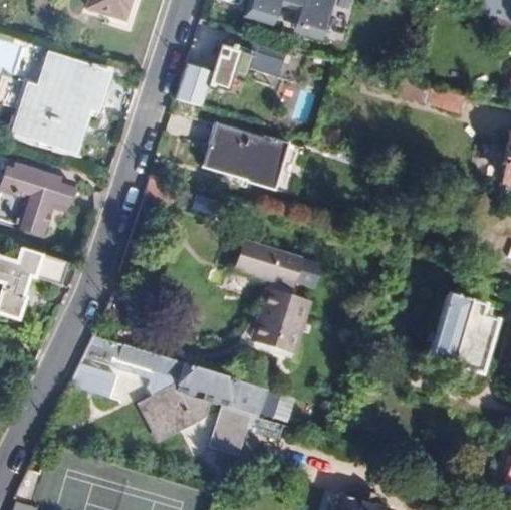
[(91,0),(90,5),(126,16),(132,0),(91,0)]
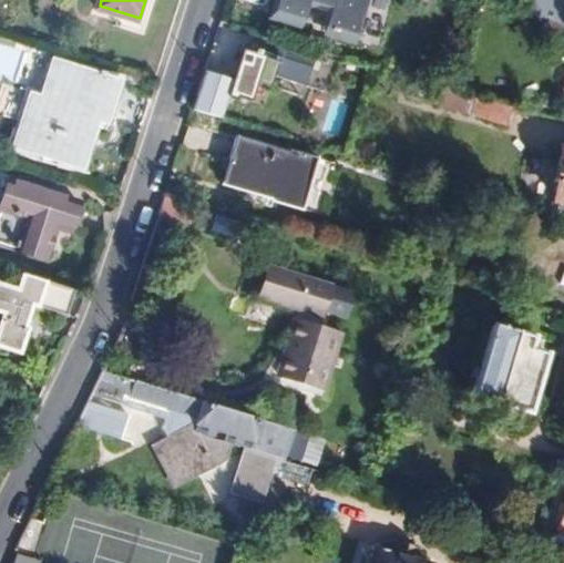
[(331,6),(325,29),(349,37),(361,0),(276,0),(273,13),(298,21),(304,0),(313,0),(331,6)]
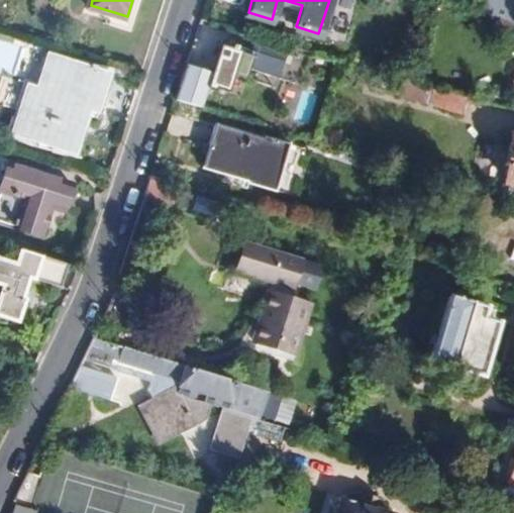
[(272,19),(296,26),(302,5),(285,0),(277,0),(272,19)]
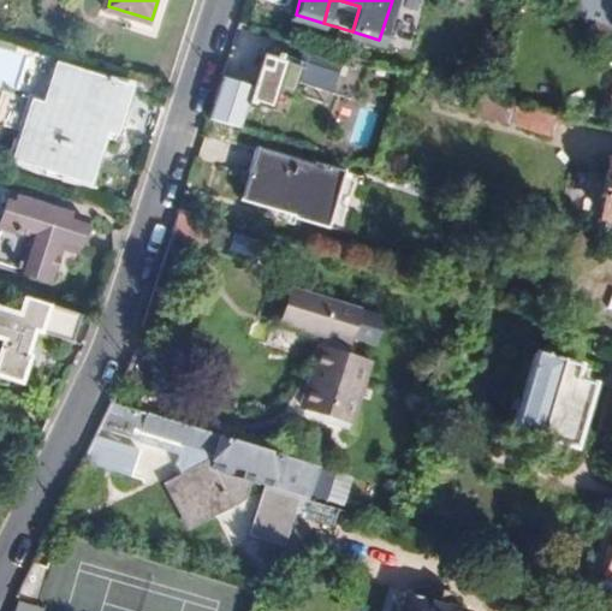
[(611,4),(596,0),(577,0),(574,12),(584,15),(611,22),(611,4)]
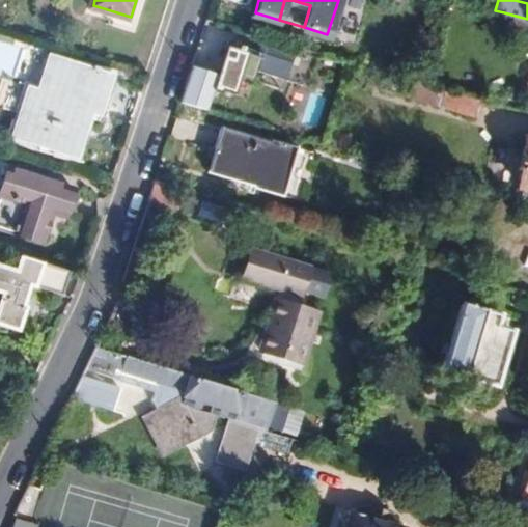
[(527,19),(504,12),(501,24),(527,32),(527,19)]
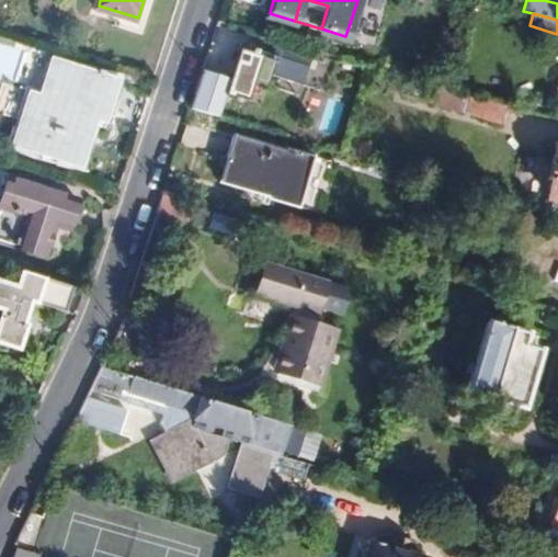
[(243,43),(230,78),(226,94),(236,97),(237,93),(251,98),(257,79),(273,83),(275,74),(305,82),(311,64),(243,43)]
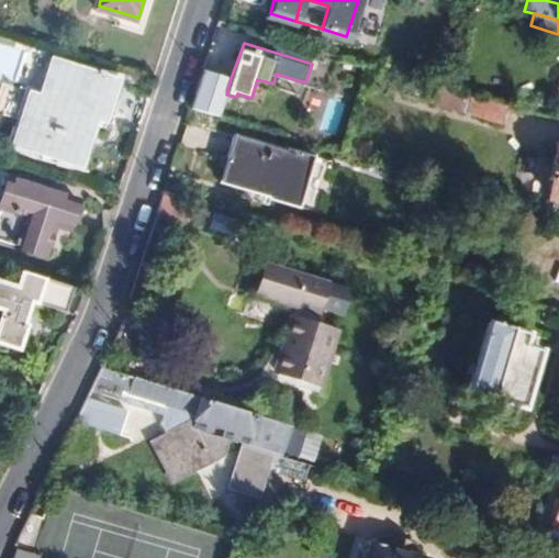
[(30,95),(14,142),(77,163),(93,115),(102,118),(114,78),(51,59),(37,97),(30,95)]
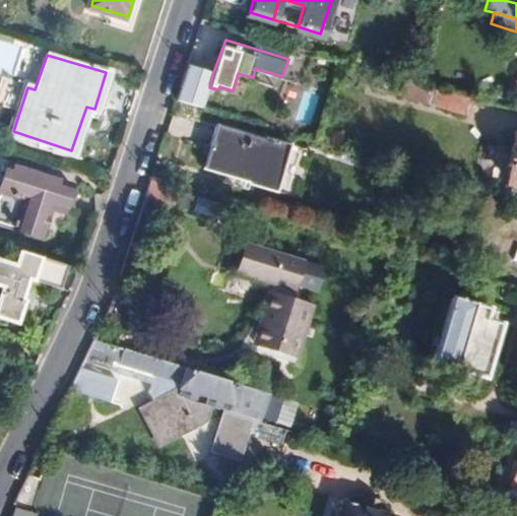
[(190,64),(179,99),(203,107),(209,87),(213,72),(190,64)]
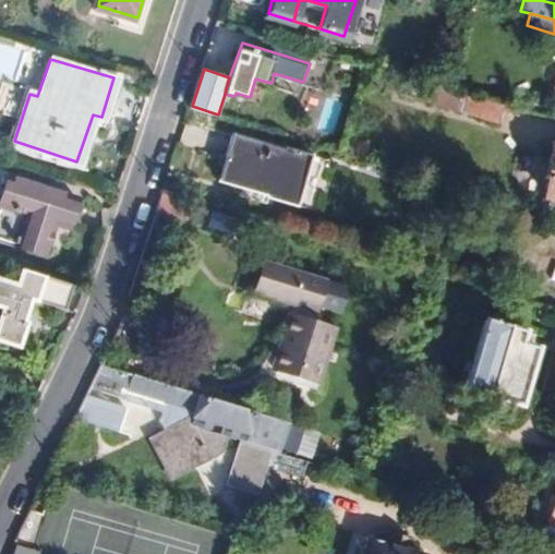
[(528,108),(446,85),(443,103),(546,133),(551,115),(528,108)]
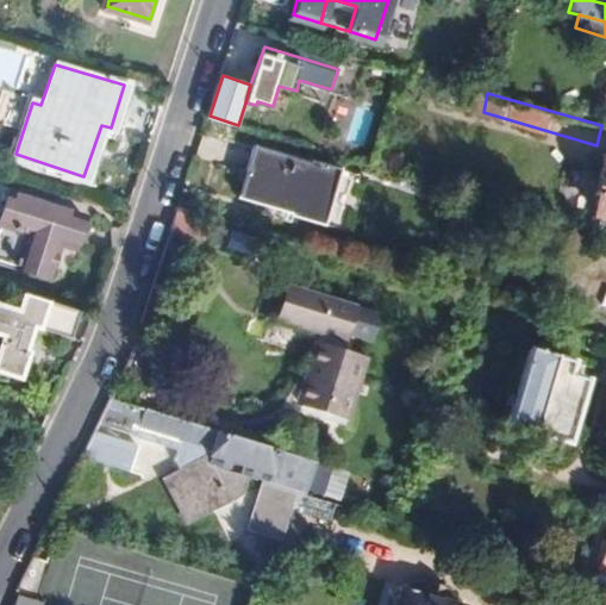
[(576,118),(601,125),(604,114),(581,107),(576,118)]
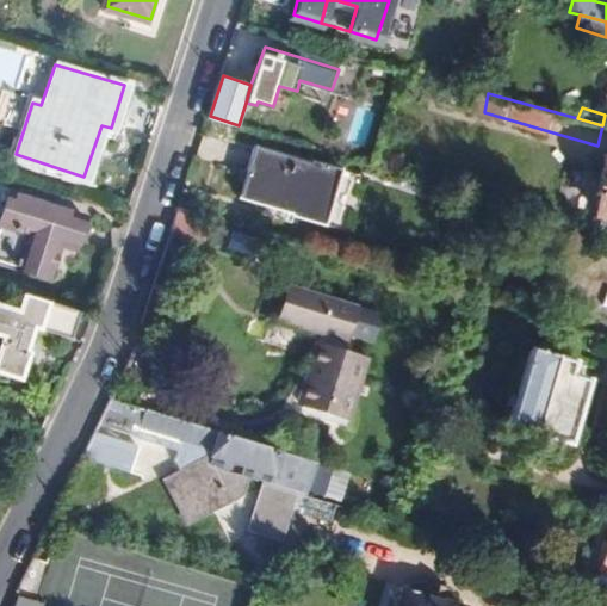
[(258,146),(242,198),(296,212),(296,216),(326,226),(344,167),(313,159),(311,161),(258,146)]
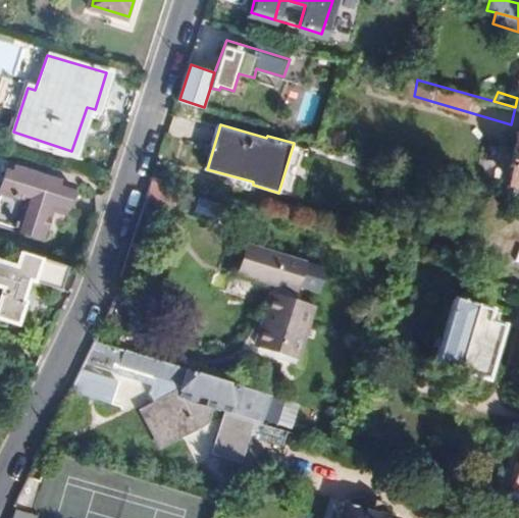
[(0,160),(0,221),(31,231),(39,204),(51,208),(61,178),(0,160)]
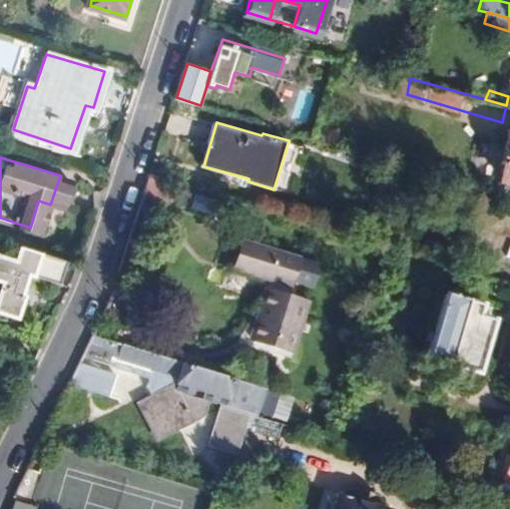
[(152,173),(145,193),(169,199),(175,180),(152,173)]
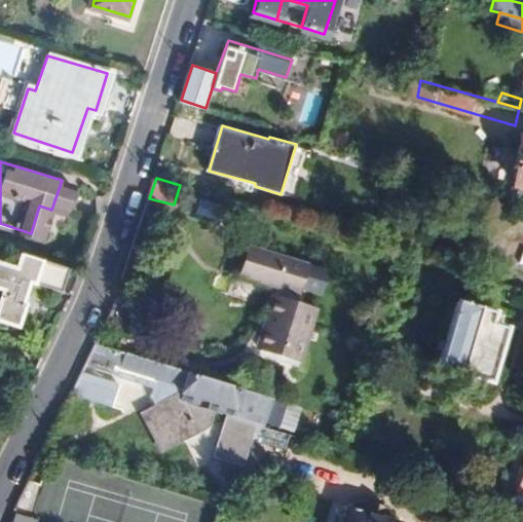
[(187,193),(181,212),(219,223),(224,203),(187,193)]
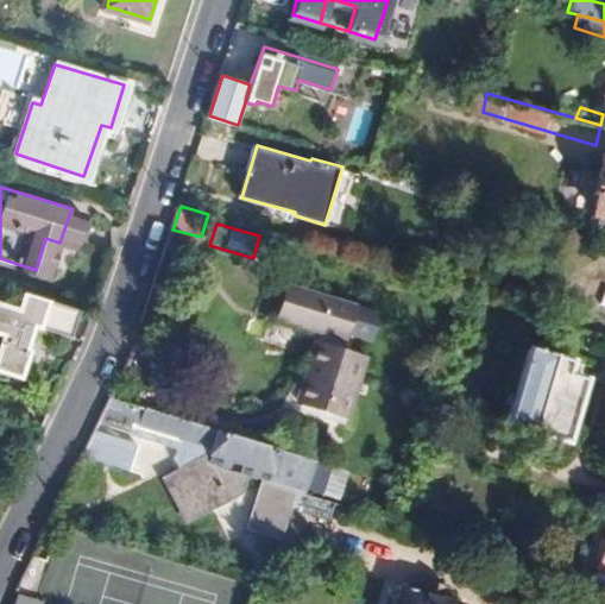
[(347,416),(366,352),(341,344),(342,337),(350,340),(361,303),(295,283),(287,313),(322,323),(320,329),(328,333),(326,341),(320,339),(312,365),(307,363),(306,370),(300,369),(296,370),(296,376),(298,379),(307,383),(301,402),(347,416)]
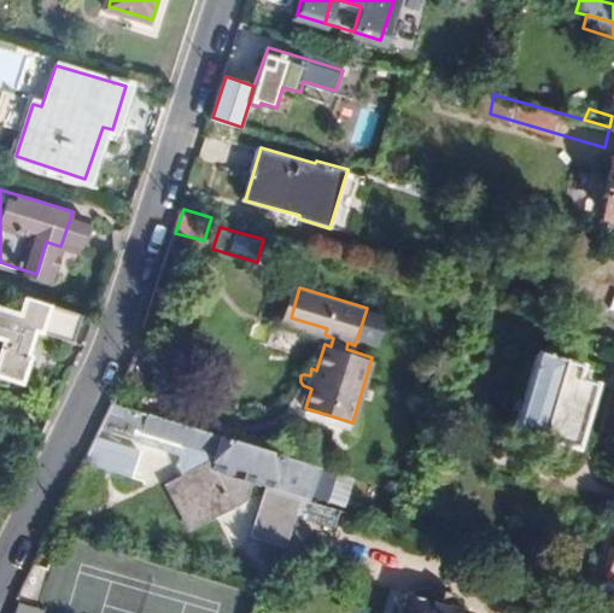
[(75,340),(81,314),(27,297),(22,316),(6,311),(4,325),(0,322),(0,374),(22,381),(30,356),(27,355),(19,354),(23,340),(30,343),(34,328),(75,340)]
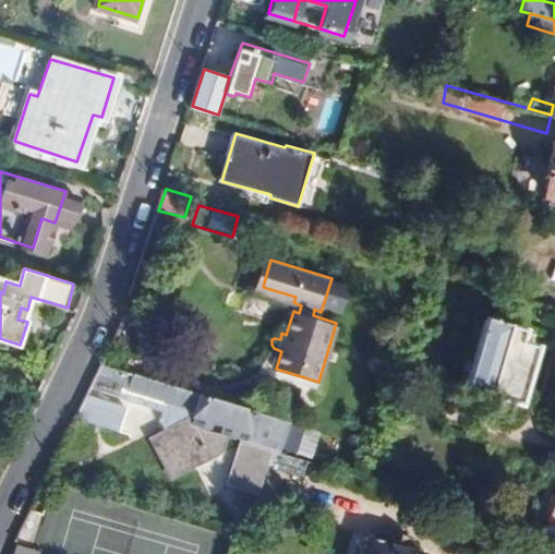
[(24,321),(27,310),(21,308),(17,320),(24,321)]
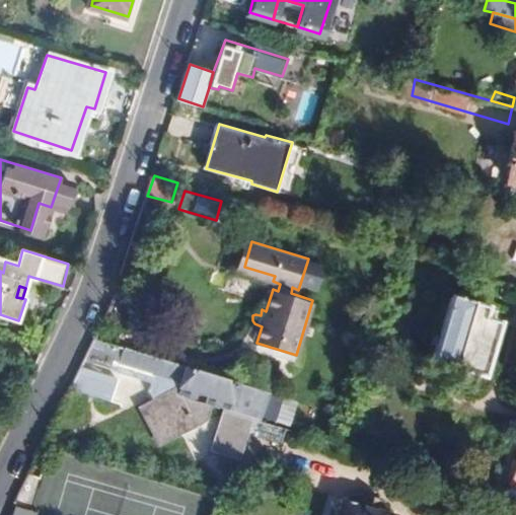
[(490,307),(453,296),(435,363),(462,371),(461,375),(464,387),(475,390),(484,382),(501,323),(488,318),(490,307)]
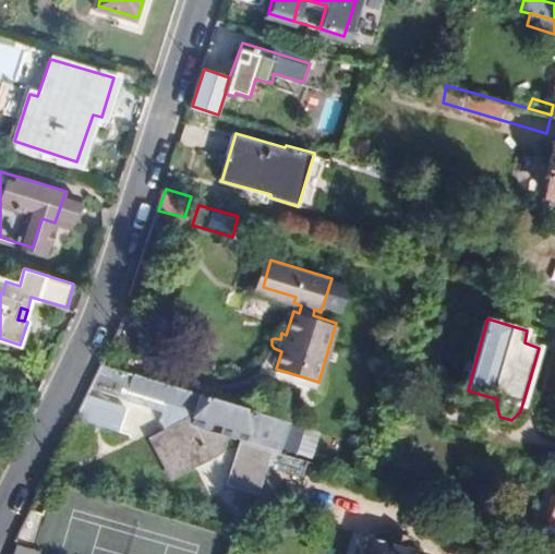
[(341,325),(336,323),(318,382),(324,383),(341,325)]
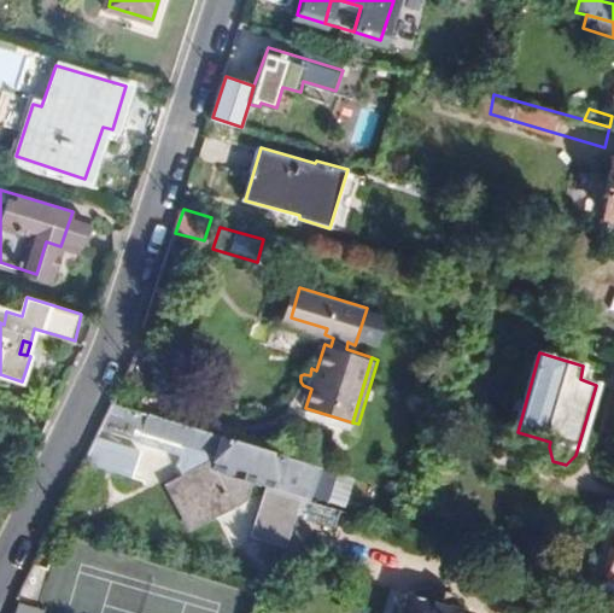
[(112,402),(100,426),(136,436),(139,432),(221,457),(218,466),(279,485),(278,490),(303,497),(304,491),(314,495),(322,465),(112,402)]
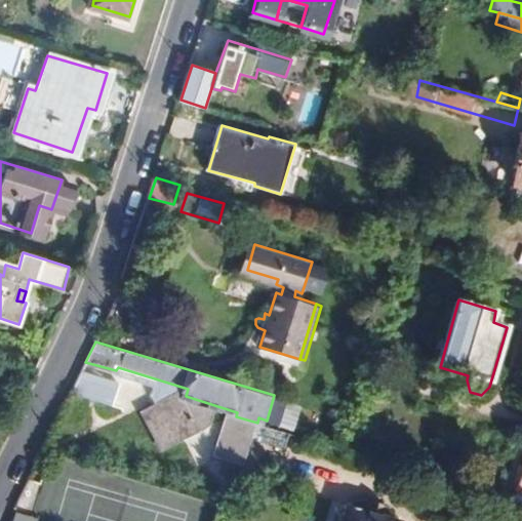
[(296,398),(311,401),(313,393),(298,389),(296,398)]
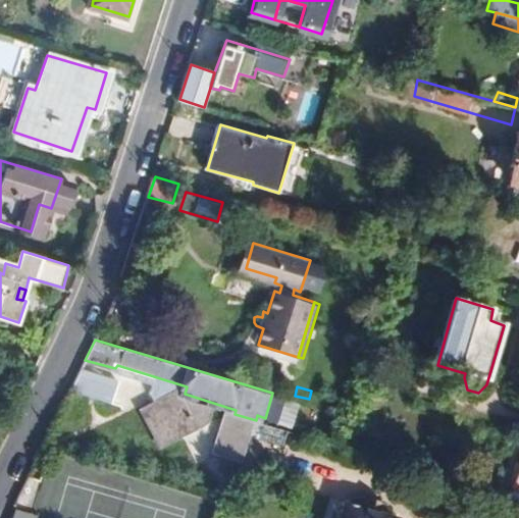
[(287,397),(277,394),(270,417),(279,420),(287,397)]
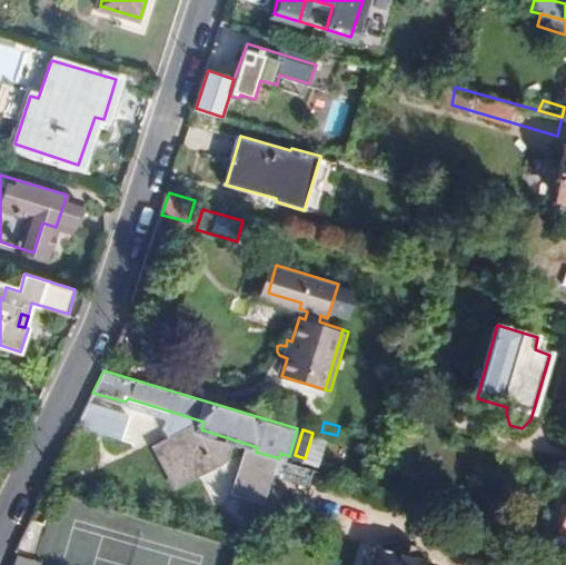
[(428,564),(429,564),(375,548),(369,564),(359,561),(357,564),(428,564)]
